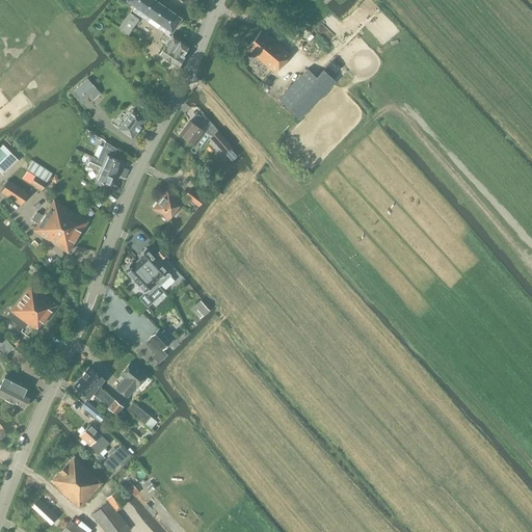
[(127,0),(128,1),(128,0),(136,6),(133,10),(164,32),(165,30),(168,32),(170,30),(171,31),(181,18),(155,0),(127,0)]
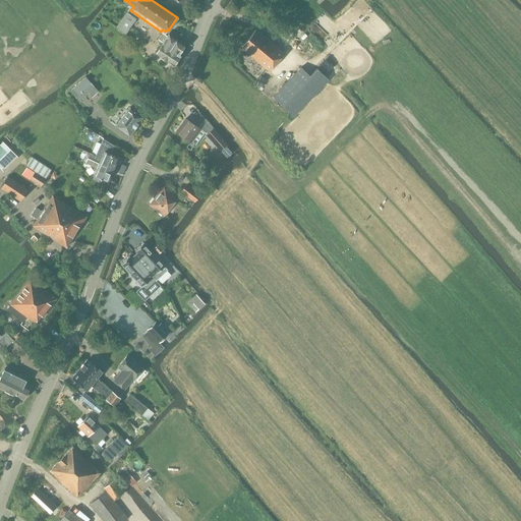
[(116,27),(125,34),(135,18),(127,12),(116,27)]
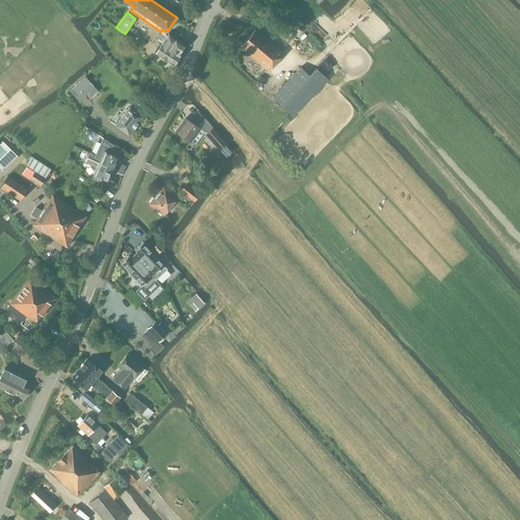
[(163,42),(161,42),(155,53),(173,64),(174,63),(176,62),(178,59),(177,57),(178,55),(177,54),(184,44),(168,34),(170,31),(168,30),(167,29),(165,31),(161,29),(160,31),(161,33),(157,39),(163,42)]
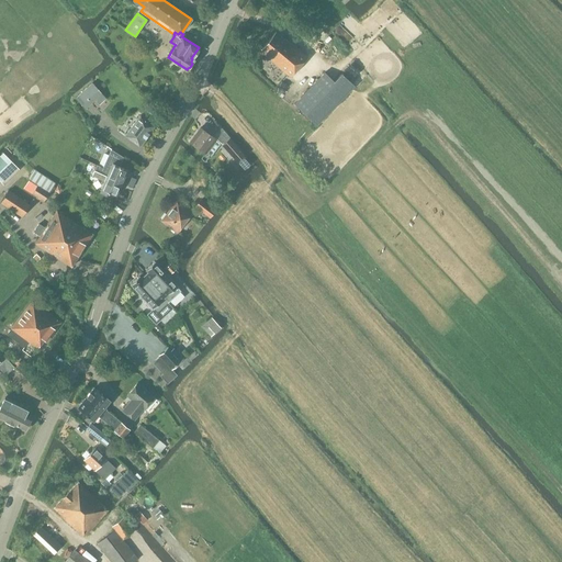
[(259,51),(287,74),(290,77),(306,57),(285,40),(285,41),(276,32),(259,51)]
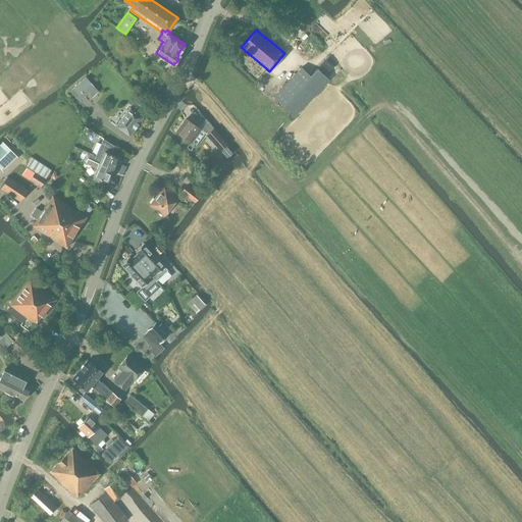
[(301,67),(273,97),(294,116),(296,114),(329,80),(317,68),(310,75),(301,67)]
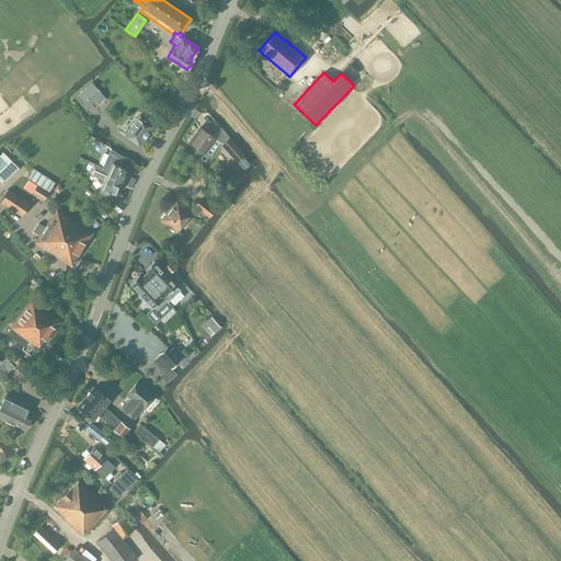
[(91,83),(75,98),(84,109),(95,99),(100,103),(105,99),(91,83)]
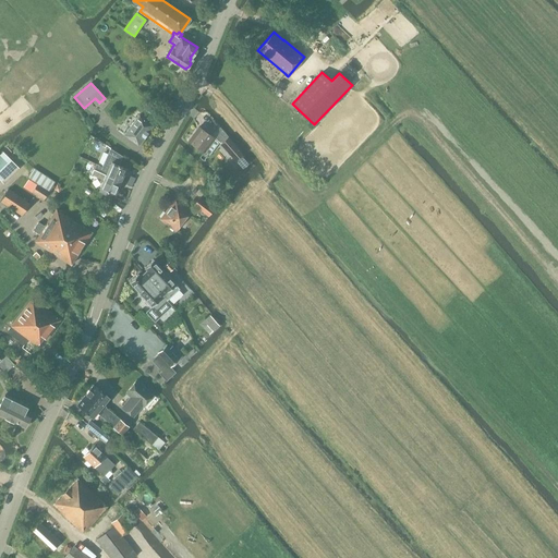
[(145,110),(152,116),(155,112),(147,107),(145,110)]
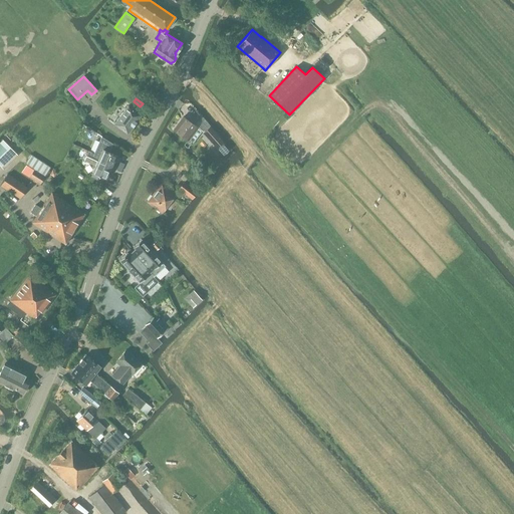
[(114,123),(126,133),(127,134),(141,115),(140,114),(127,105),(114,123)]
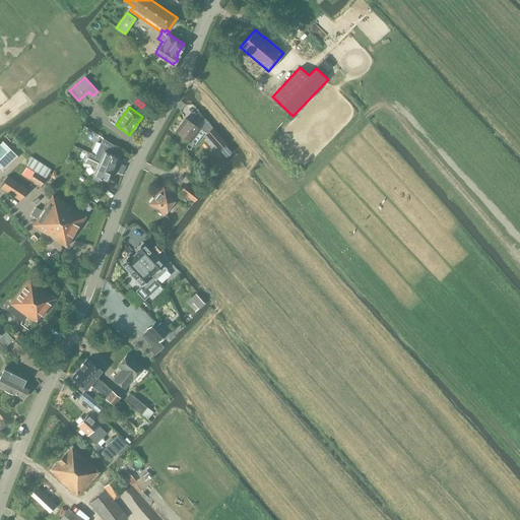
[(175,131),(190,142),(199,129),(185,118),(175,131)]
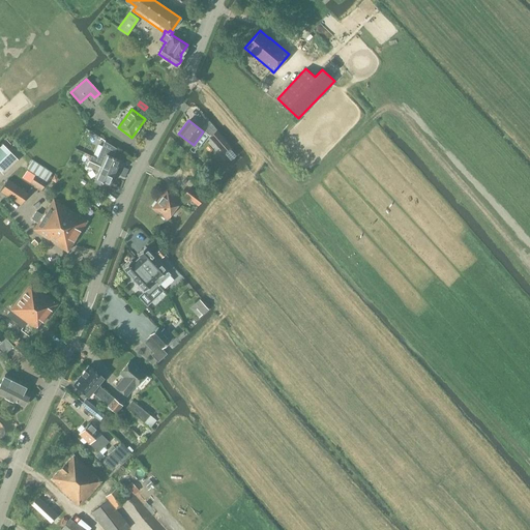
[(209,137),(223,152),(230,146),(216,130),(209,137)]
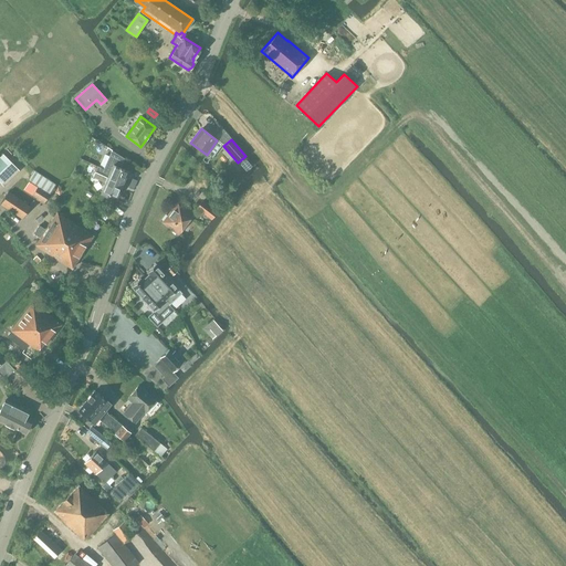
[(9,147),(4,150),(12,160),(17,156),(9,147)]
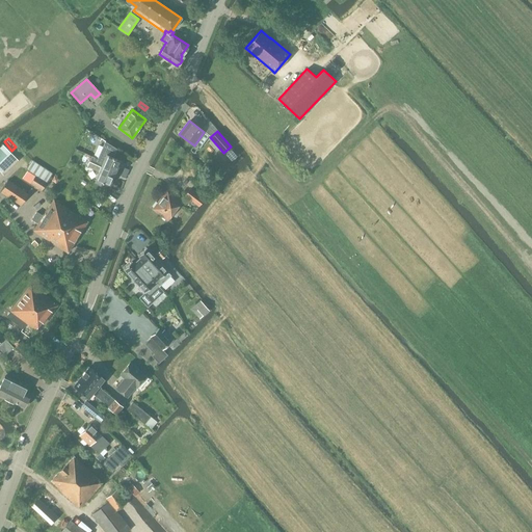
[(91,157),(89,161),(114,173),(121,161),(112,157),(115,152),(116,149),(105,142),(97,159),(91,157)]
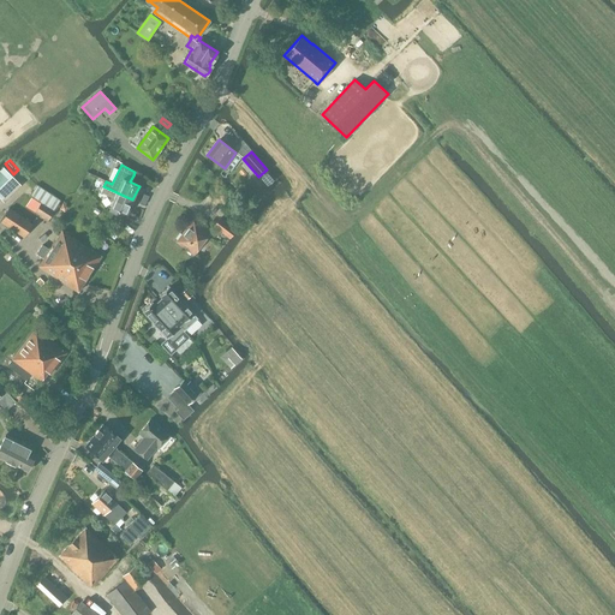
[(0,198),(3,201),(21,183),(4,167),(0,169),(0,198)]
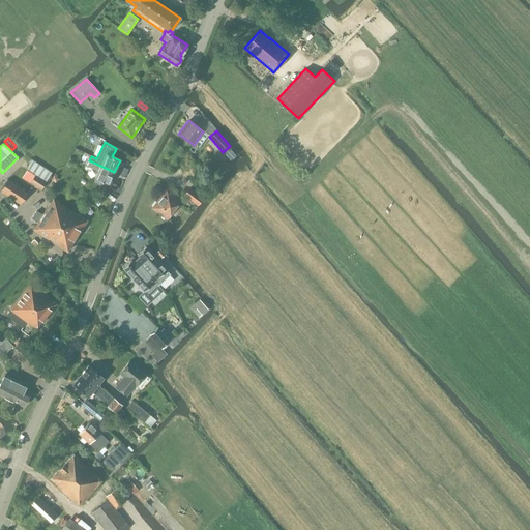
[(81,151),(75,148),(69,160),(76,164),(81,151)]
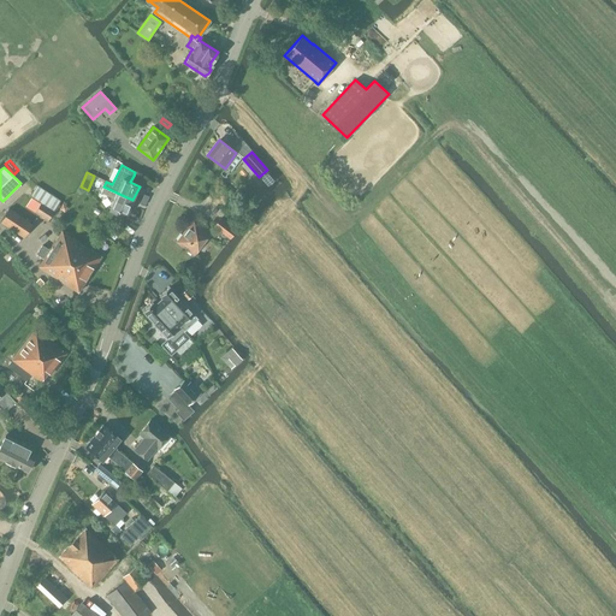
[(28,207),(35,212),(48,220),(54,212),(60,201),(36,185),(29,196),(33,199),(28,207)]
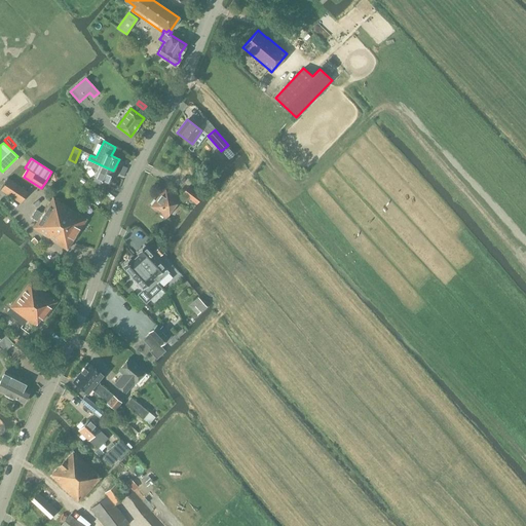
[(113,171),(88,159),(86,164),(98,170),(95,176),(101,179),(100,180),(102,181),(102,180),(108,183),(113,171)]
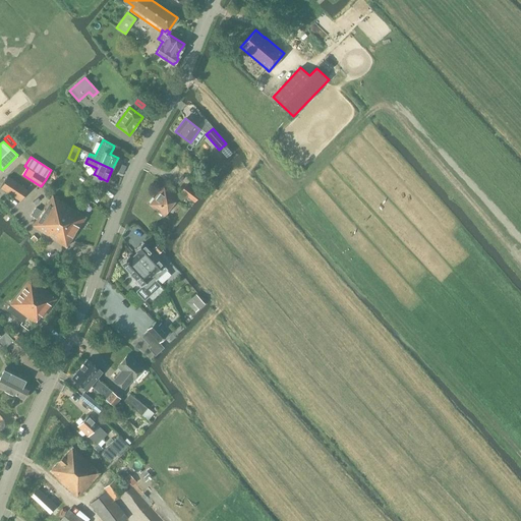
[(208,177),(201,173),(198,178),(204,182),(208,177)]
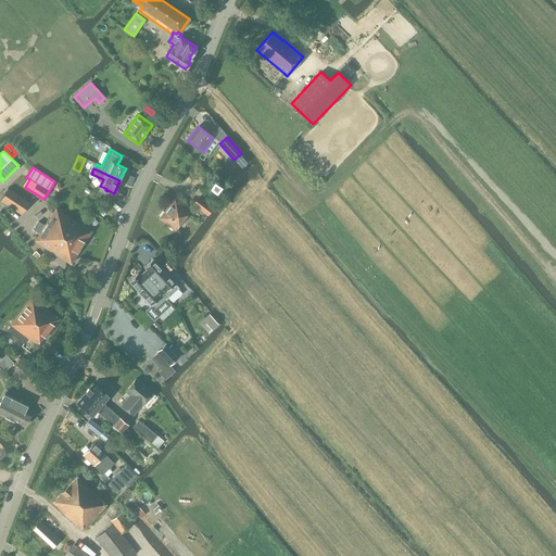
[(0,201),(22,215),(29,202),(9,188),(0,201)]
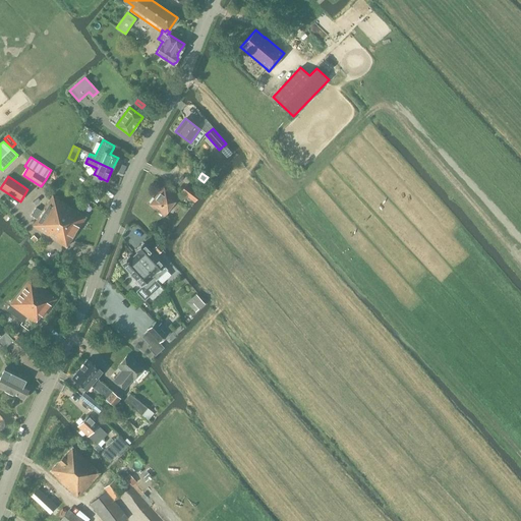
[(150,205),(163,215),(178,196),(164,185),(150,205)]
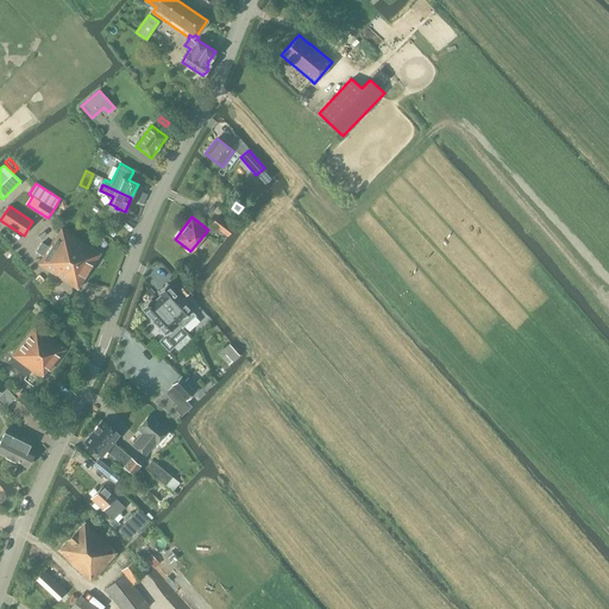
[(212,224),(227,236),(232,228),(218,217),(212,224)]
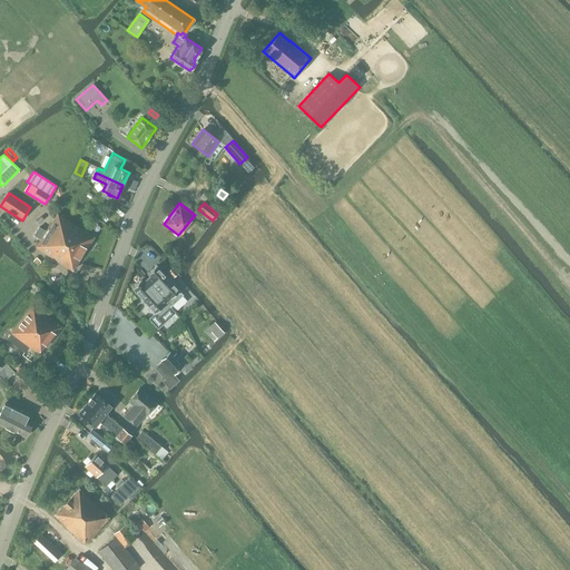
[(35,235),(36,236),(36,237),(37,237),(37,236),(41,238),(36,246),(72,271),(94,237),(57,214),(46,232),(40,227),(35,235)]
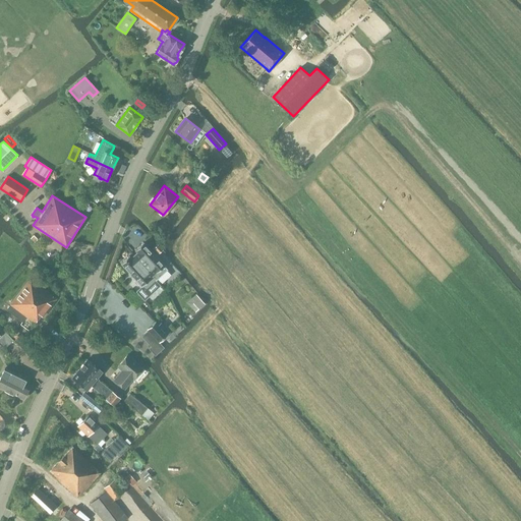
[(137,252),(134,255),(156,280),(167,270),(164,266),(143,243),(135,250),(137,252)]
